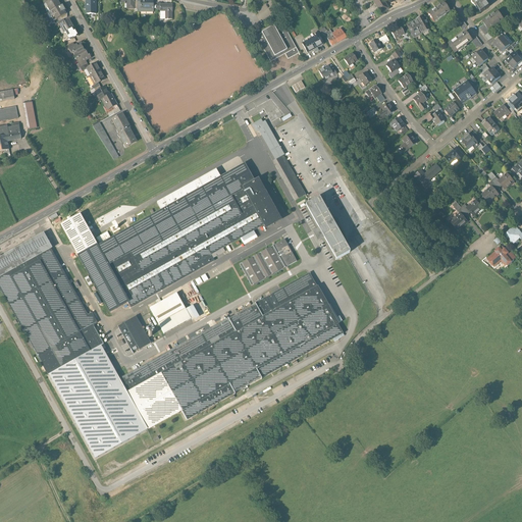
[(45,0),(42,2),(47,11),(61,3),(59,0),(45,0)]
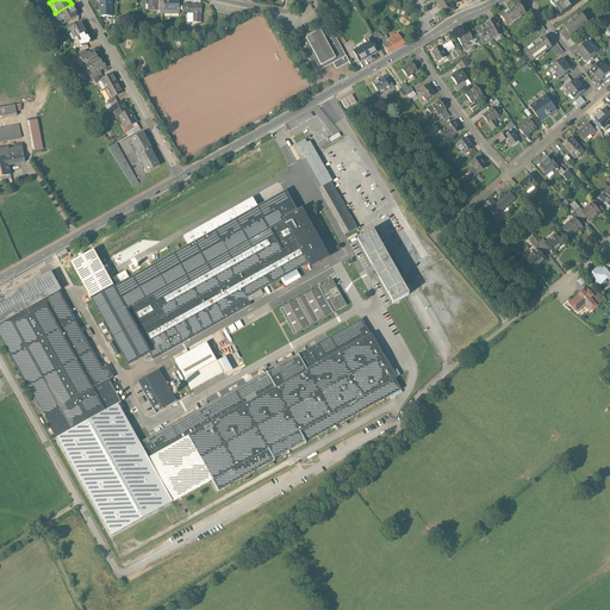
[(113,17),(113,0),(99,0),(99,16),(113,17)]
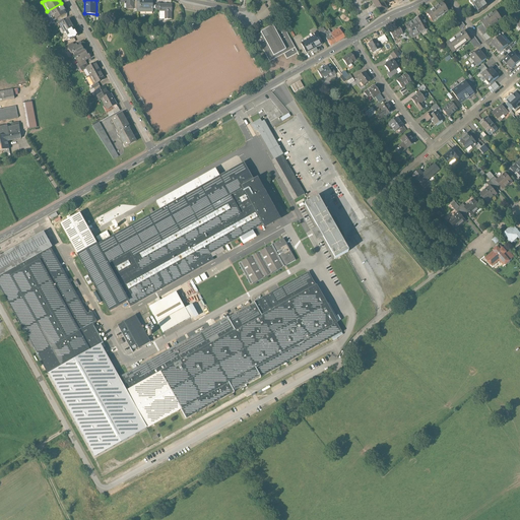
[(126,10),(133,10),(133,0),(120,0),(120,3),(126,3),(126,10)]
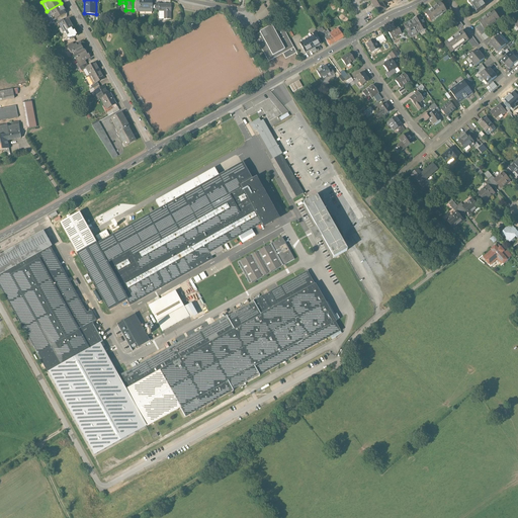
[(153,15),(152,0),(136,0),(137,15),(153,15)]
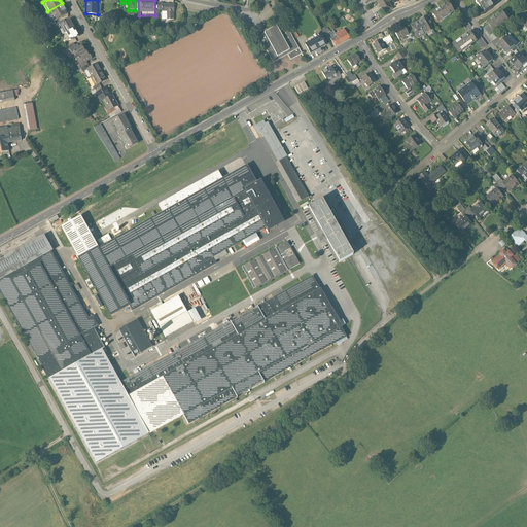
[(387,0),(375,0),(384,14),(393,9),(387,0)]
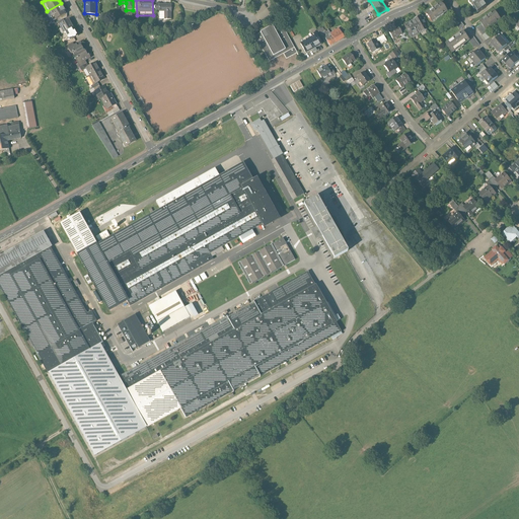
[(488,7),(482,0),(475,0),(471,3),(478,13),(488,7)]
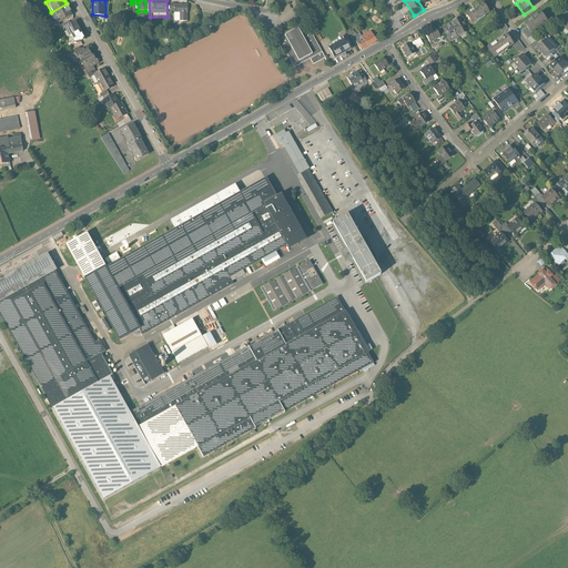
[(73,13),(67,3),(51,12),(58,21),(73,13)]
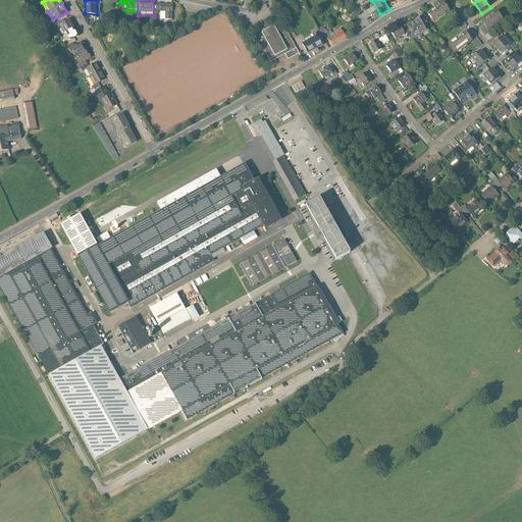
[(173,18),(173,3),(159,3),(158,18),(173,18)]
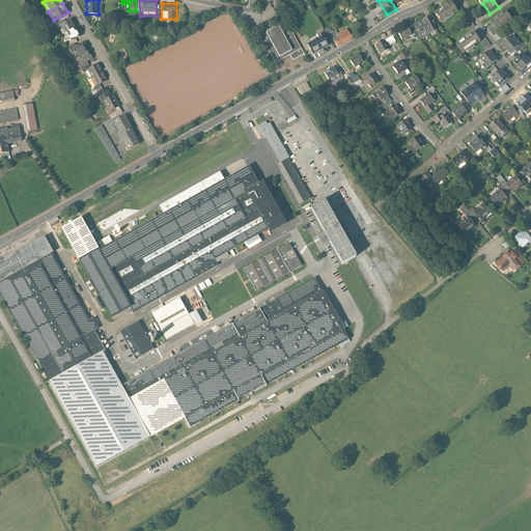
[(453,7),(451,3),(435,14),(441,23),(456,11),(453,7)]
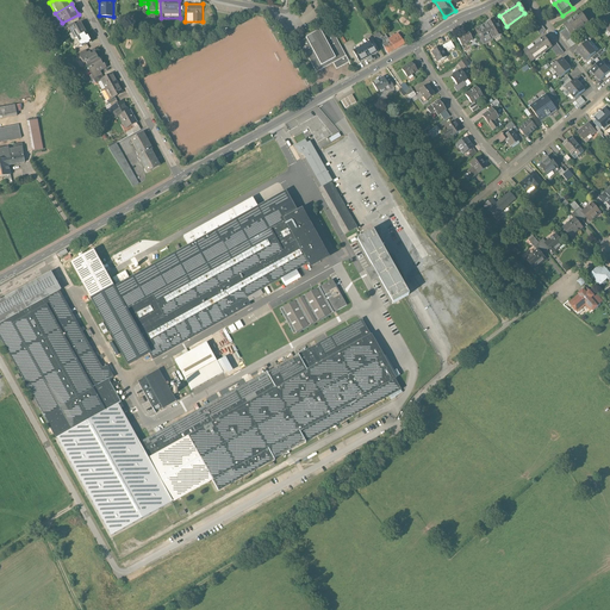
[(590,19),(584,10),(564,25),(570,33),(590,19)]
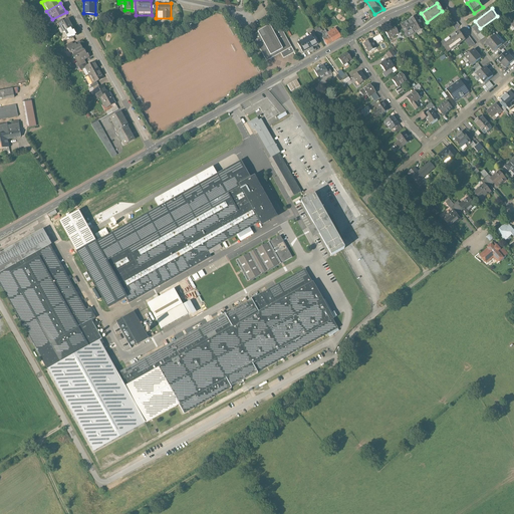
[(415,14),(408,19),(417,33),(424,28),(415,14)]
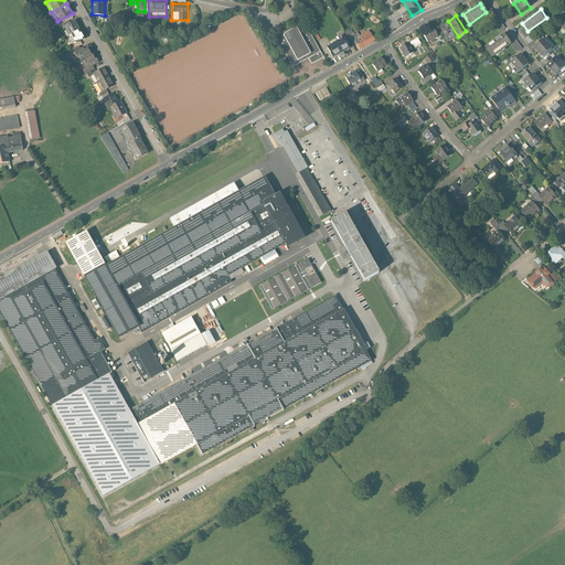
[(61,25),(66,34),(80,27),(74,18),(61,25)]
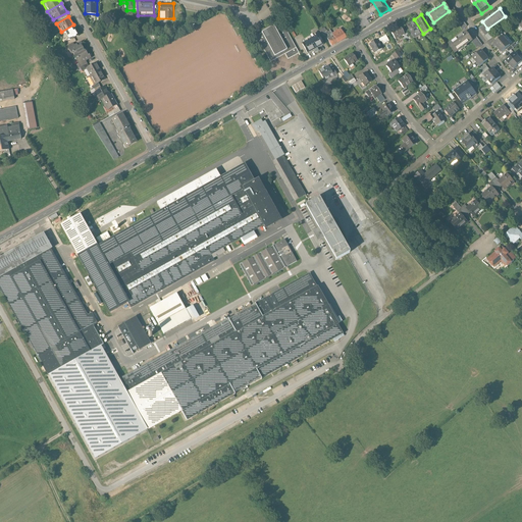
[(414,19),(407,23),(415,38),(423,34),(414,19)]
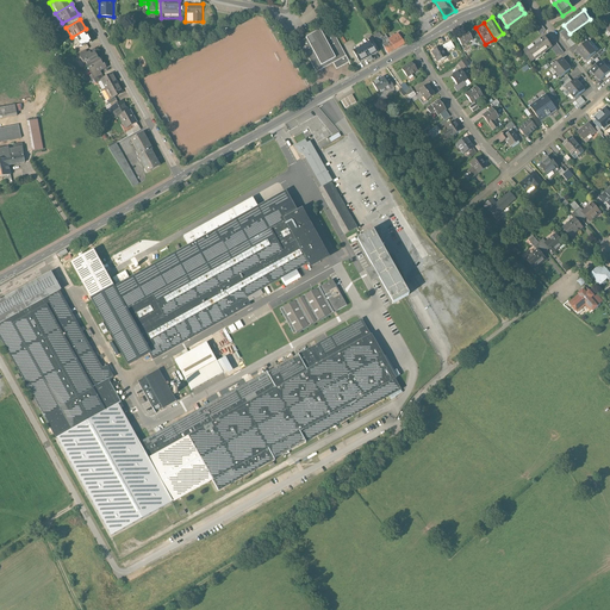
[(540,35),(546,31),(540,23),(534,25),(540,35)]
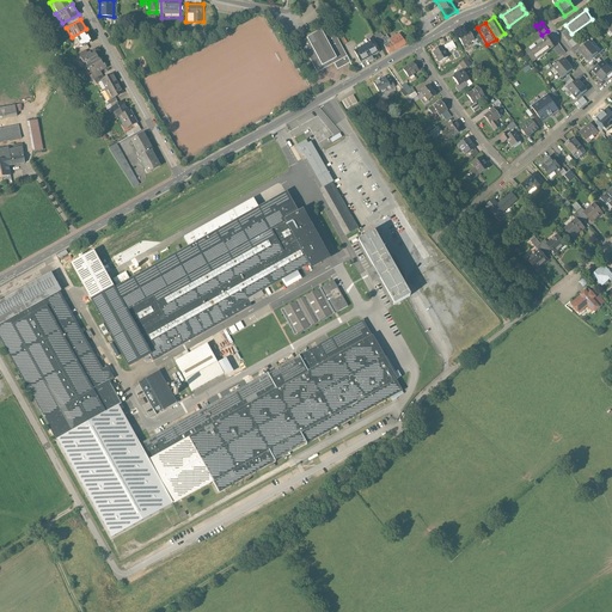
[(350,63),(330,26),(300,43),(317,73),(334,63),(337,69),(350,63)]
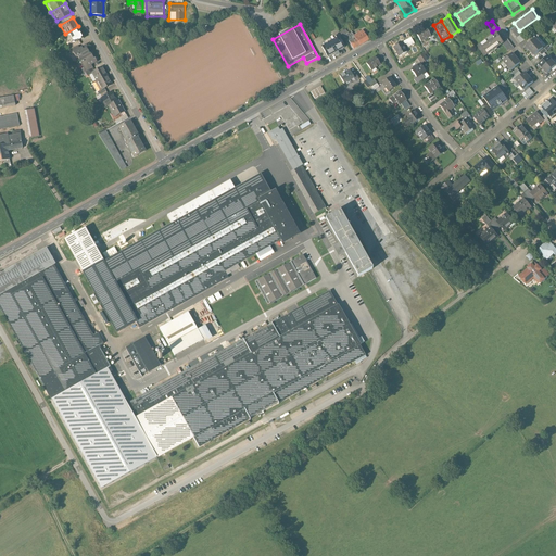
[(84,36),(78,26),(65,34),(72,43),(84,36)]
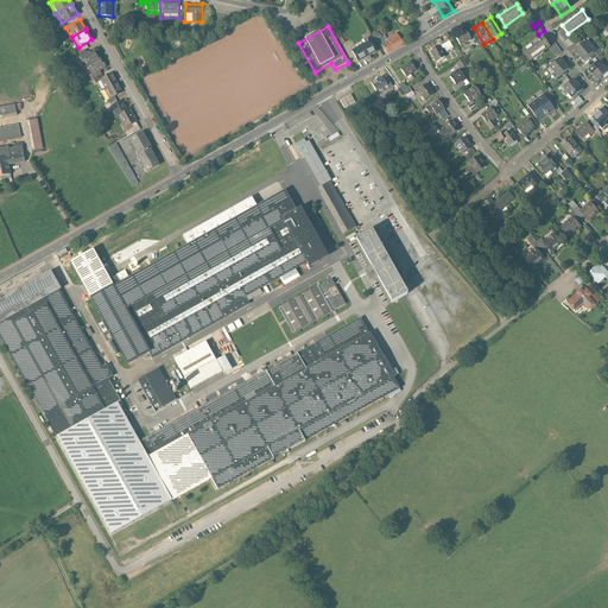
[(387,39),(385,35),(381,37),(378,31),(372,36),(386,56),(394,50),(387,39)]
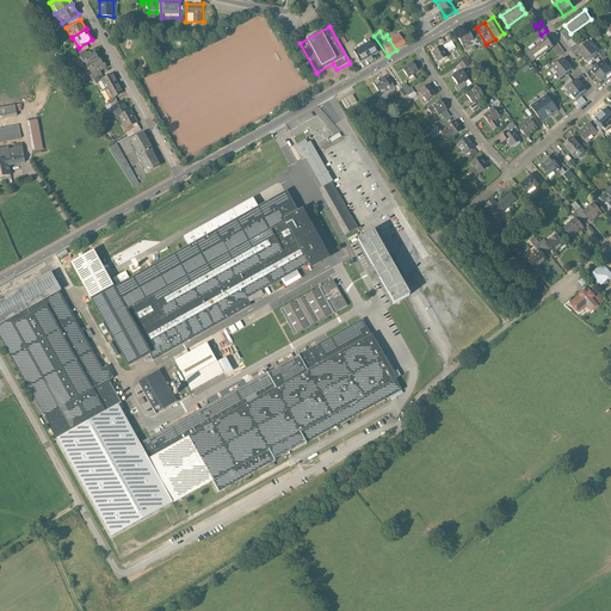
[(399,32),(389,39),(396,50),(406,44),(399,32)]
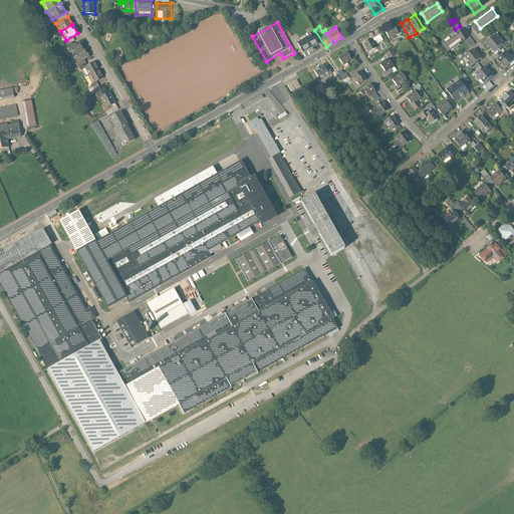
[(399,33),(396,27),(386,34),(389,39),(399,33)]
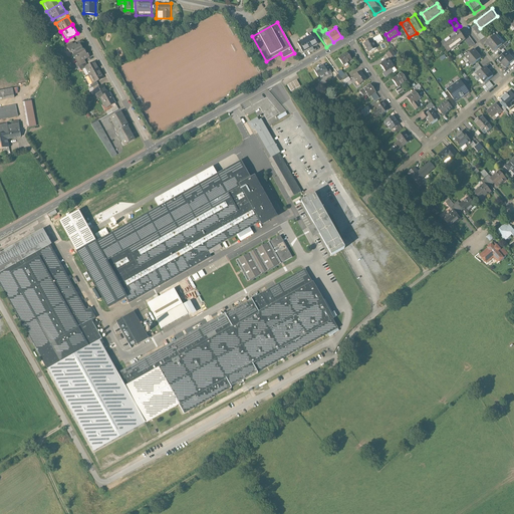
[(440,43),(448,53),(465,41),(469,47),(475,43),(469,34),(466,37),(460,29),(440,43)]
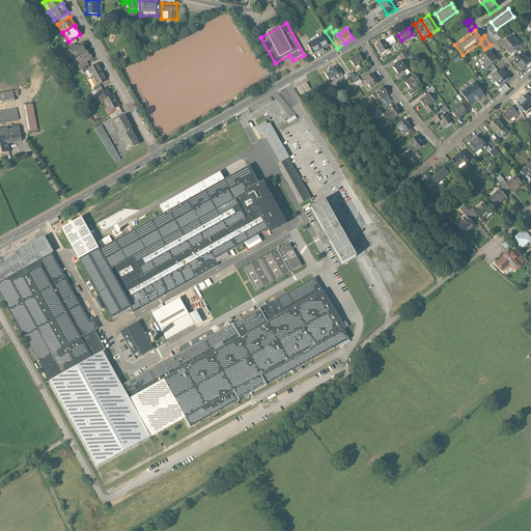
[(395,42),(391,34),(374,45),(381,54),(389,49),(387,46),(395,42)]
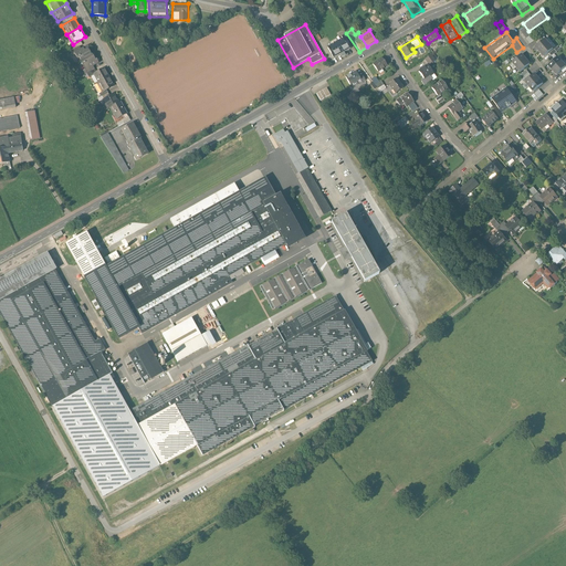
[(535,45),(540,50),(549,42),(545,37),(535,45)]
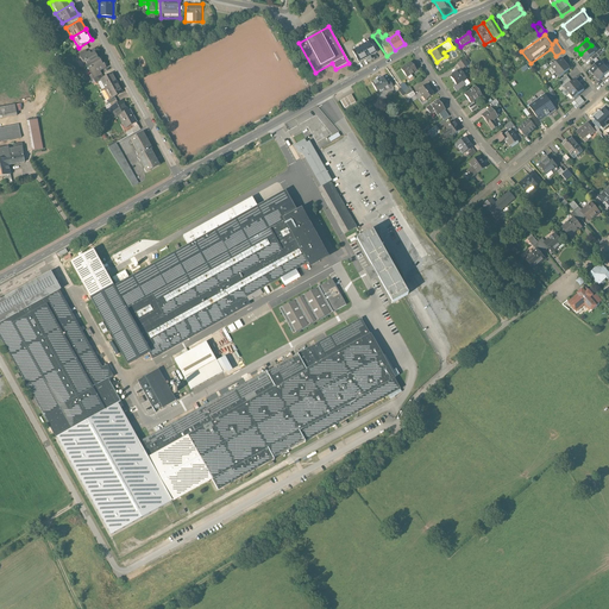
[(377,52),(371,41),(352,51),(358,63),(377,52)]
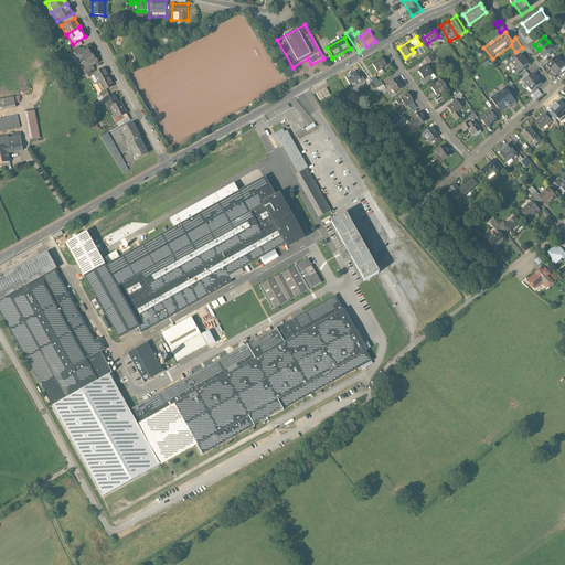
[(539,50),(543,55),(553,48),(548,42),(539,50)]
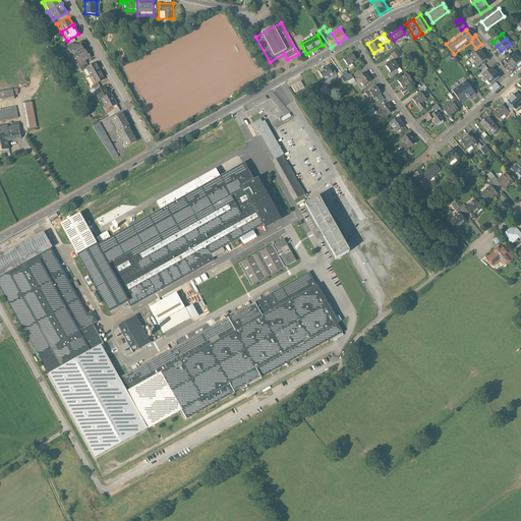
[(69,50),(74,59),(87,51),(81,42),(69,50)]
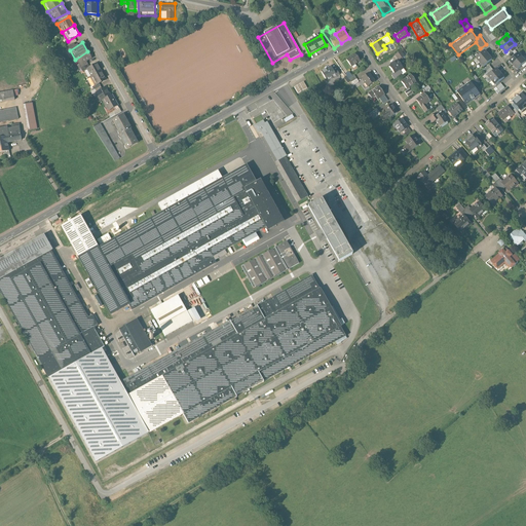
[(475,57),(479,62),(488,53),(484,48),(475,57)]
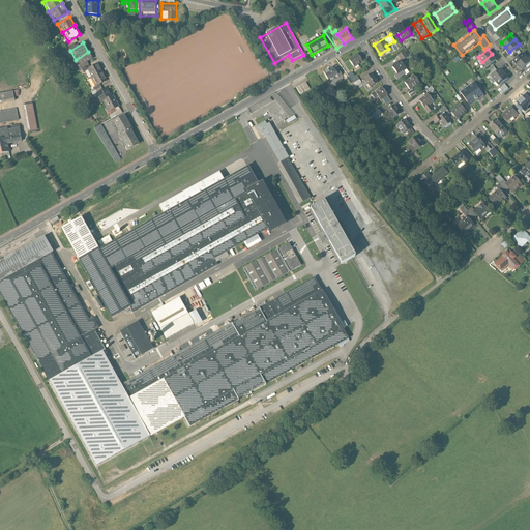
[(404,51),(396,55),(400,59),(391,64),(396,72),(393,75),(396,80),(405,75),(403,71),(406,69),(401,61),(408,57),(404,51)]
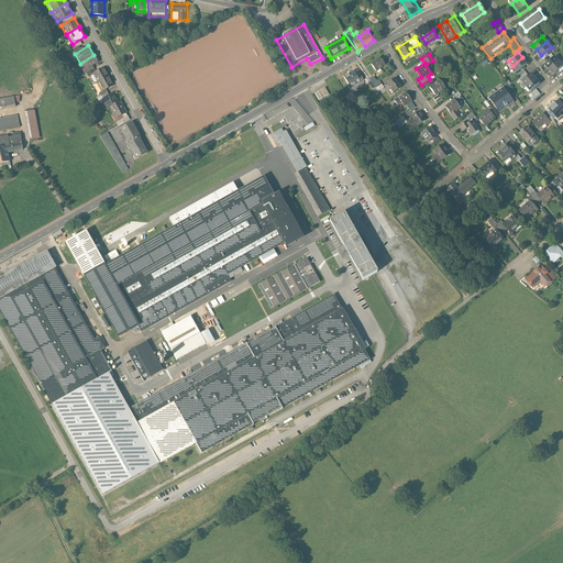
[(100,64),(94,55),(80,64),(86,73),(100,64)]
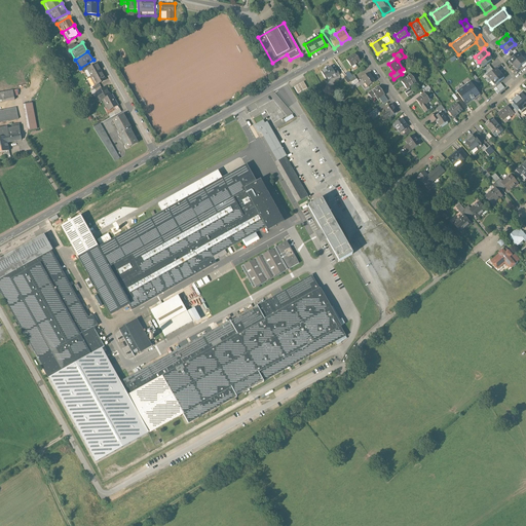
[(509,60),(513,64),(522,57),(518,51),(509,60)]
